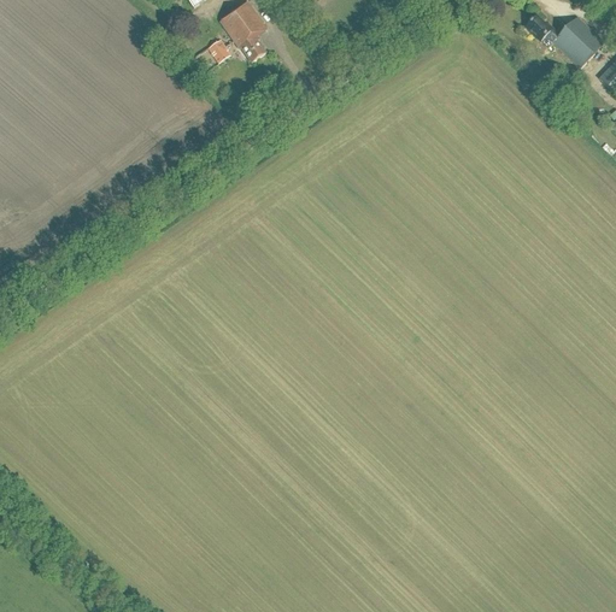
[(264,51),(256,39),(257,37),(256,34),(265,28),(246,0),(218,19),(238,47),(239,46),(250,62),(264,51)]
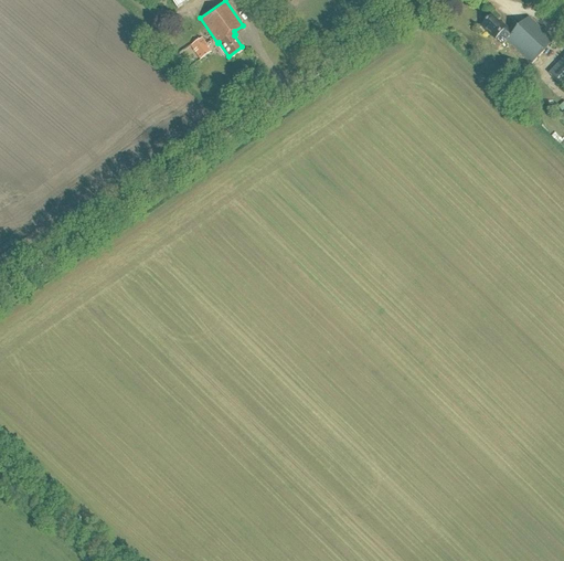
[(499,21),(490,12),(479,23),(493,36),(493,35),(502,43),(507,39),(530,61),(552,38),(527,14),(511,31),(500,20),(499,21)]
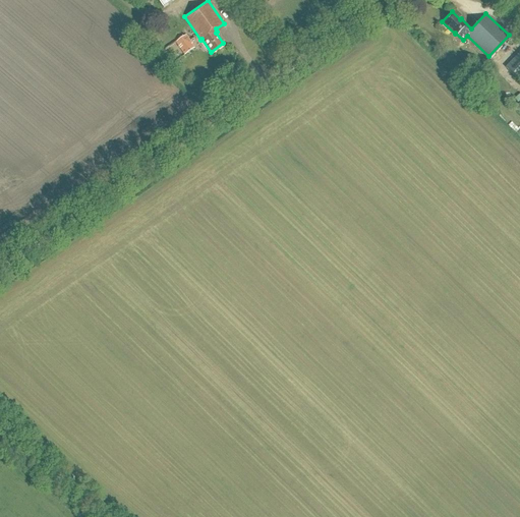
[(185,53),(194,46),(191,42),(192,41),(186,33),(176,40),(185,53)]
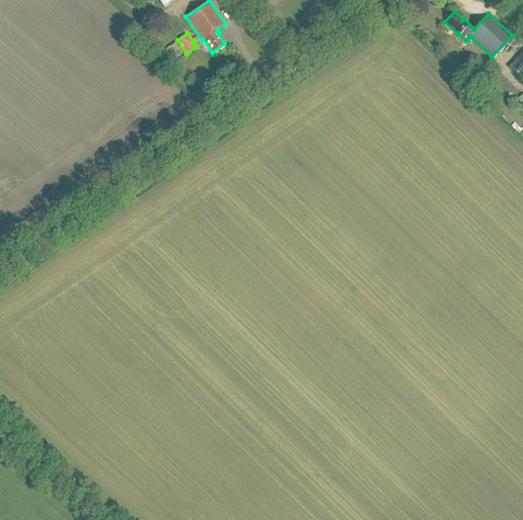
[(215,51),(223,61),(231,54),(223,44),(215,51)]
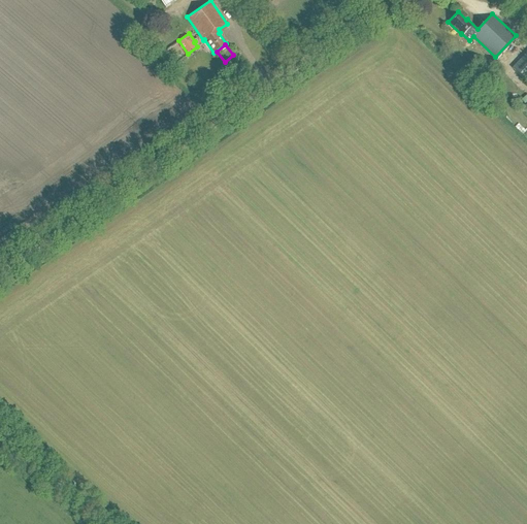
[(512,73),(506,79),(521,92),(526,86),(512,73)]
